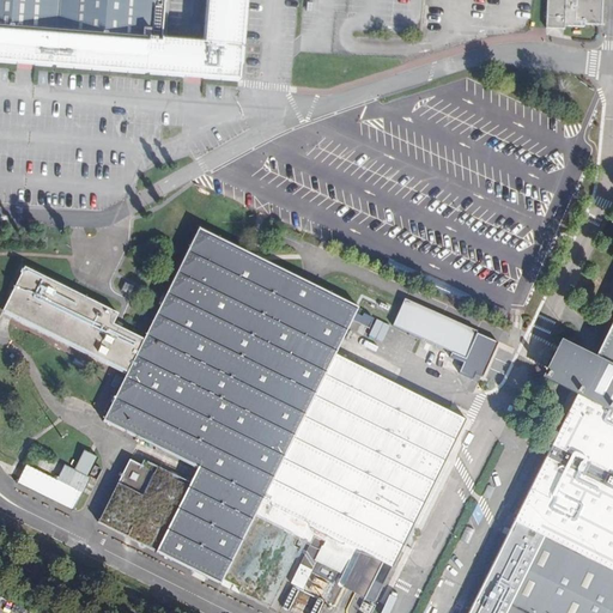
[(0,0),(0,59),(17,61),(35,62),(240,79),(246,0),(210,0),(206,43),(164,41),(167,0),(0,0)]
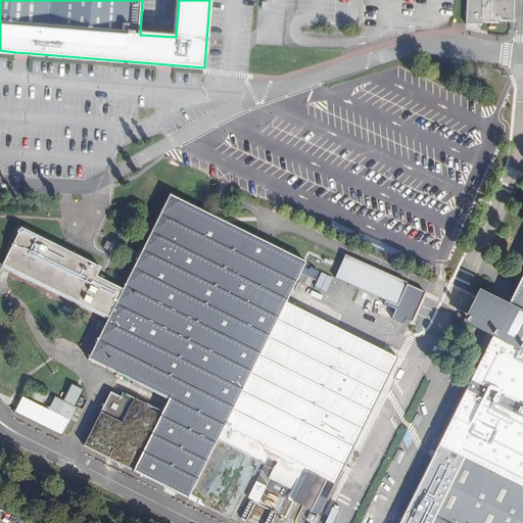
[(467,32),(482,32),(498,33),(500,28),(512,28),(512,0),(483,0),(483,3),(467,2),(467,32)]
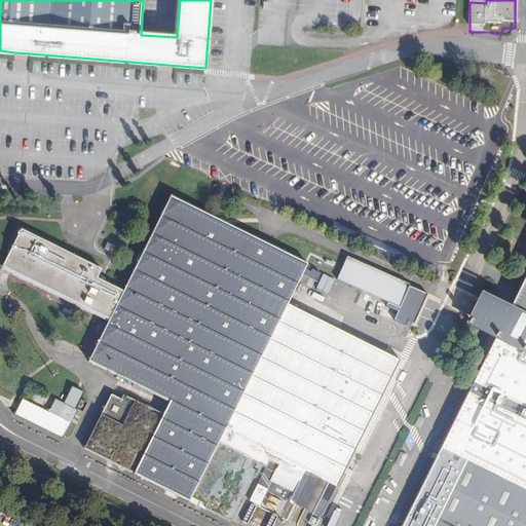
[(89,361),(171,402),(162,417),(148,410),(149,408),(123,395),(121,399),(112,393),(85,448),(136,473),(135,474),(192,502),(289,303),(308,264),(172,196),(124,292),(105,282),(99,278),(103,269),(23,229),(4,267),(110,320),(89,361)]
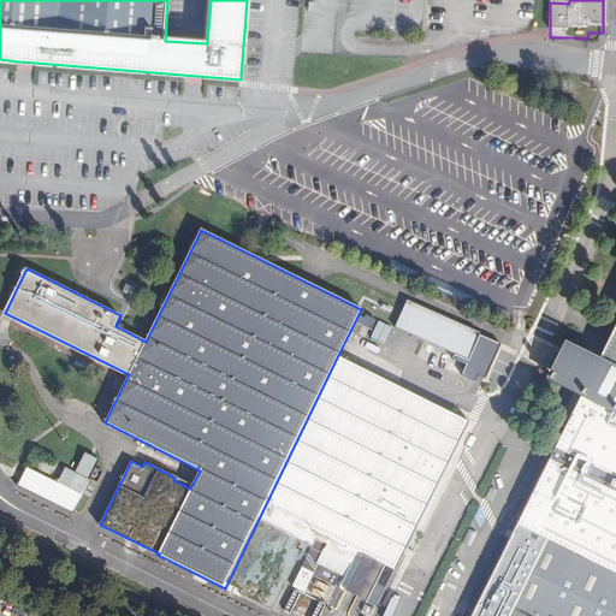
[(396,326),(468,359),(480,333),(407,301),(396,326)]
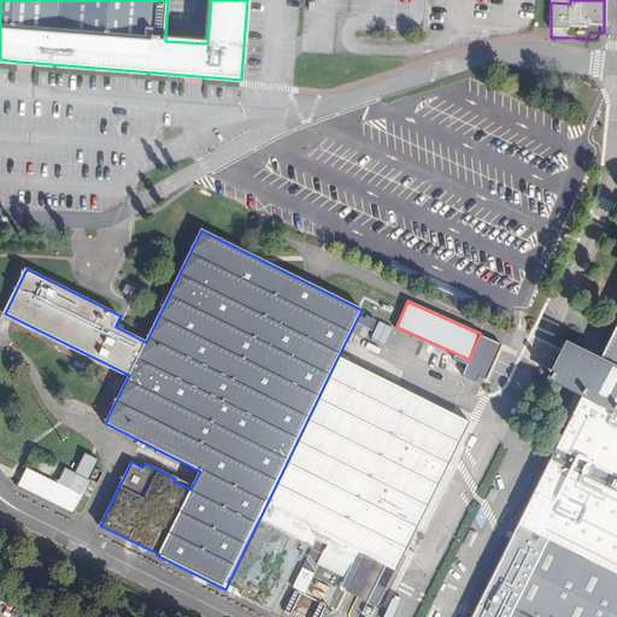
[(123,313),(121,316),(116,327),(123,330),(130,317),(123,313)]
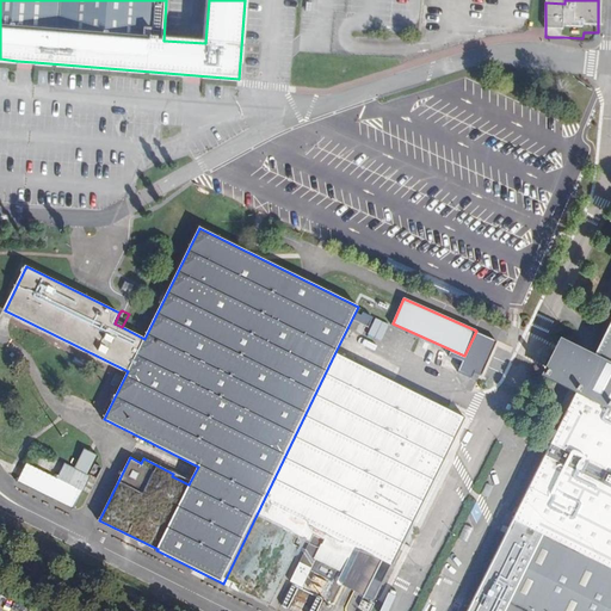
[(380,340),(387,325),(372,318),(365,334),(380,340)]
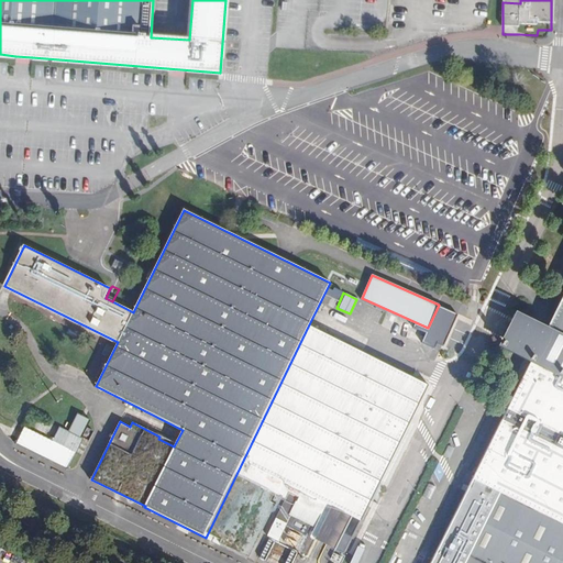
[(562,295),(545,330),(562,338),(562,295)]
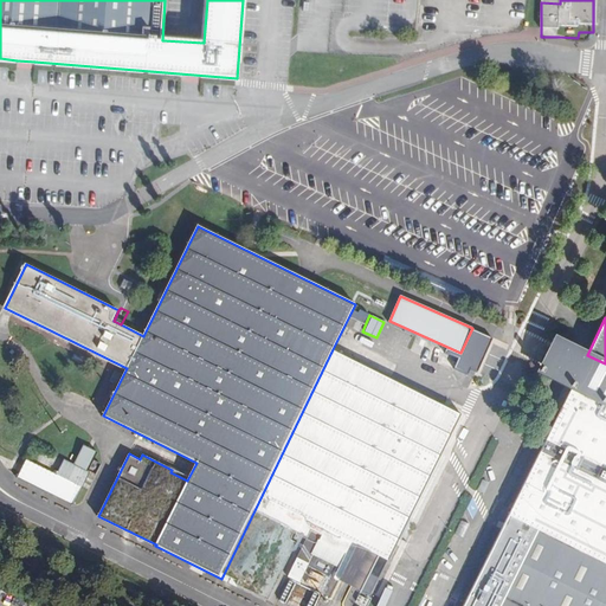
[(605,363),(587,355),(563,343),(546,379),(574,394),(605,408),(605,363)]
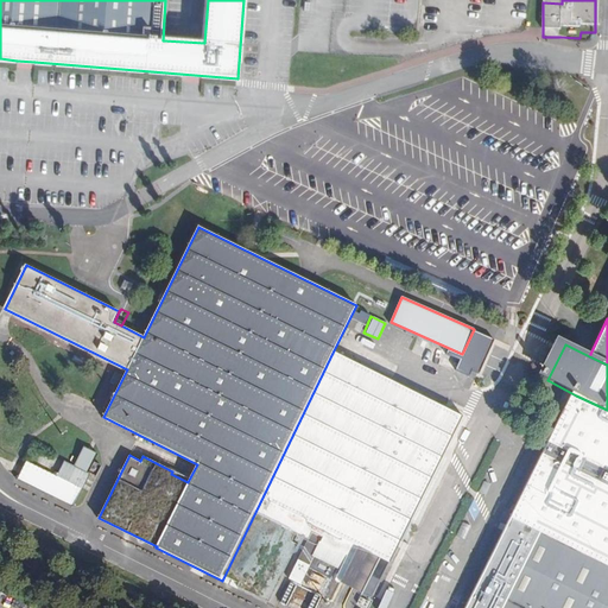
[(334,350),(222,581),(239,589),(239,587),(270,602),(303,537),(309,539),(298,561),(309,565),(321,542),(327,531),(390,563),(463,416),(334,350)]
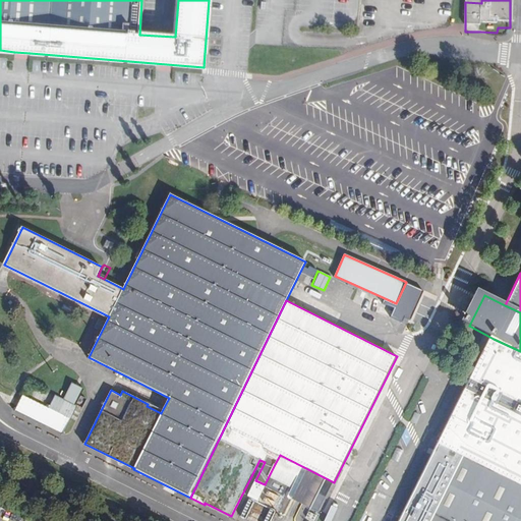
[(520,520),(520,351),(494,339),(442,444),(437,442),(397,520),(520,520)]
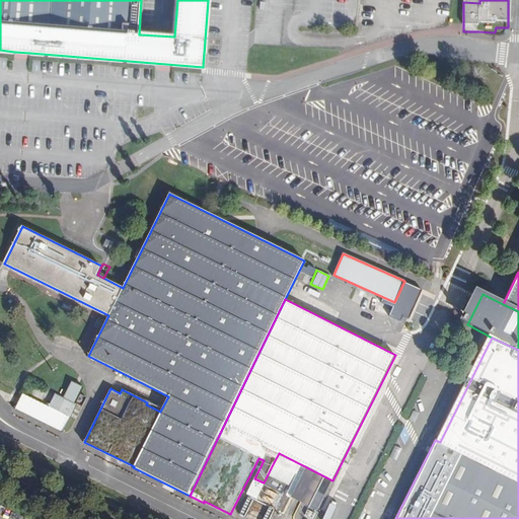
[(15,408),(63,432),(77,404),(76,403),(77,401),(82,404),(86,397),(80,394),(84,388),(71,381),(62,397),(55,393),(49,405),(23,392),(15,408)]
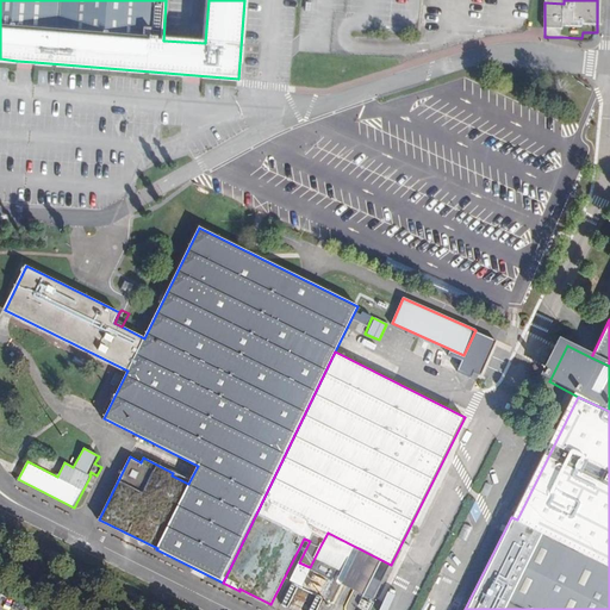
[(466,539),(471,527),(464,524),(459,536),(466,539)]
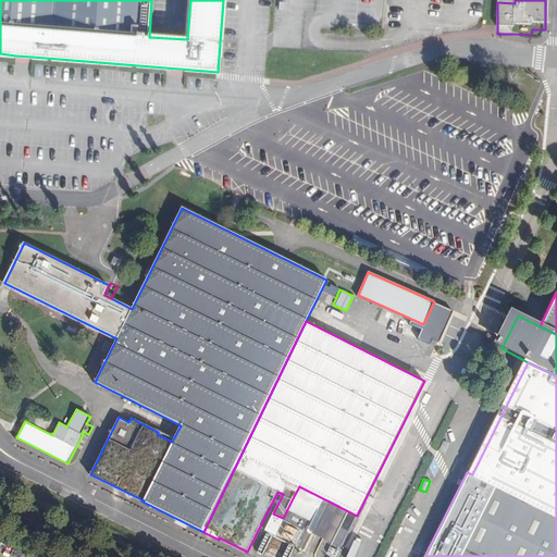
[(299,486),(294,496),(319,508),(307,531),(331,543),(339,527),(349,531),(357,516),(299,486)]
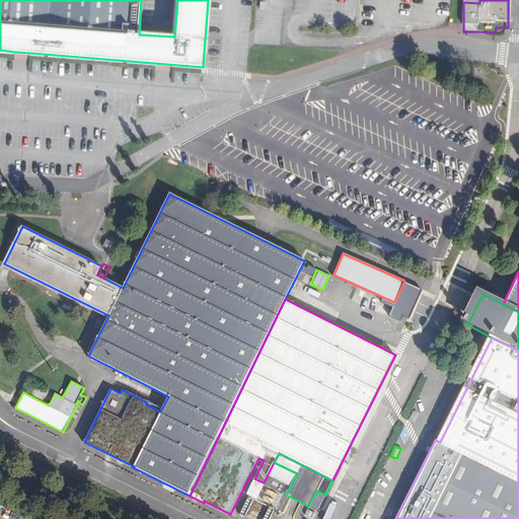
[(373,485),(357,518),(367,518),(382,488),(373,485)]
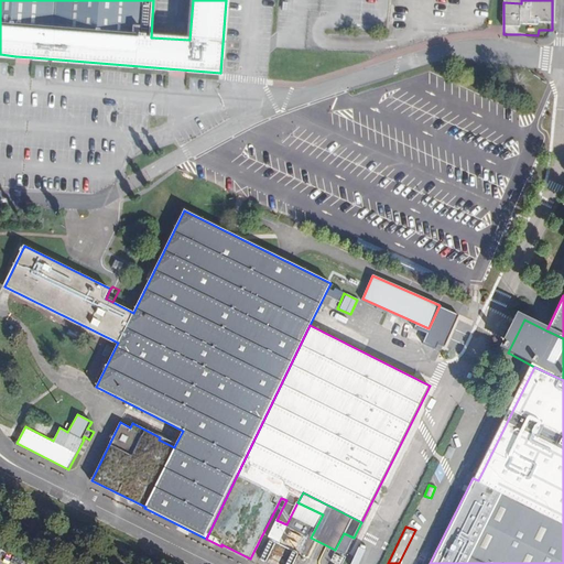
[(324,549),(318,563),(339,563),(344,555),(324,549)]
